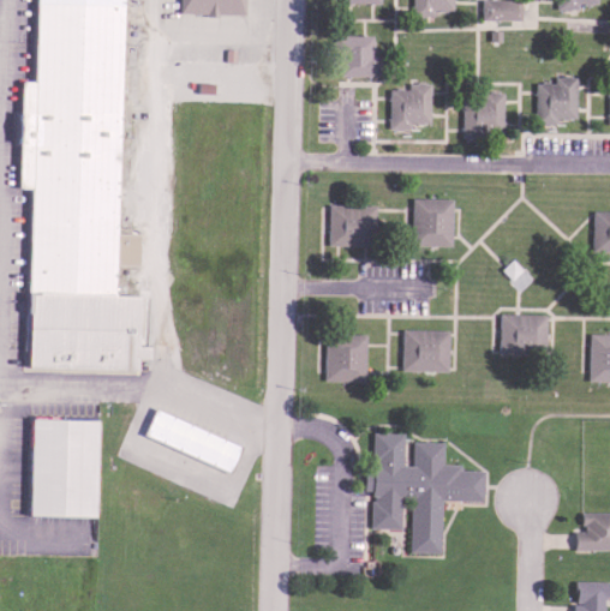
[(36,0),(34,85),(24,84),(22,189),(33,189),(29,298),(117,299),(118,269),(143,269),(143,235),(121,234),(127,0),(36,0)]
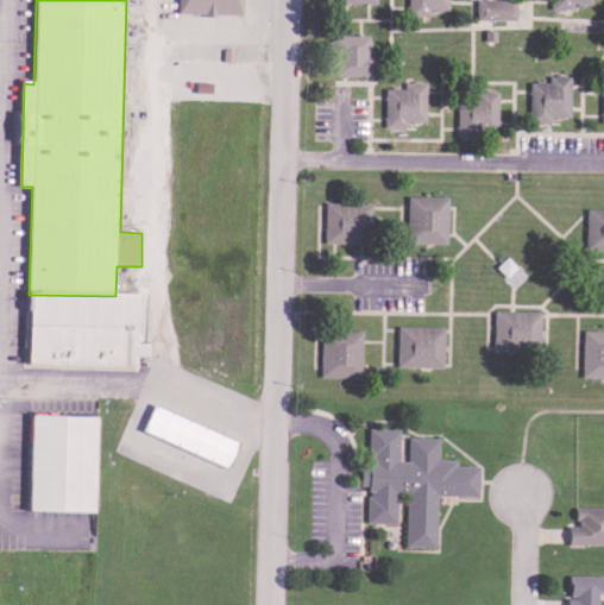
[(177,0),(177,19),(244,20),(244,0),(177,0)]
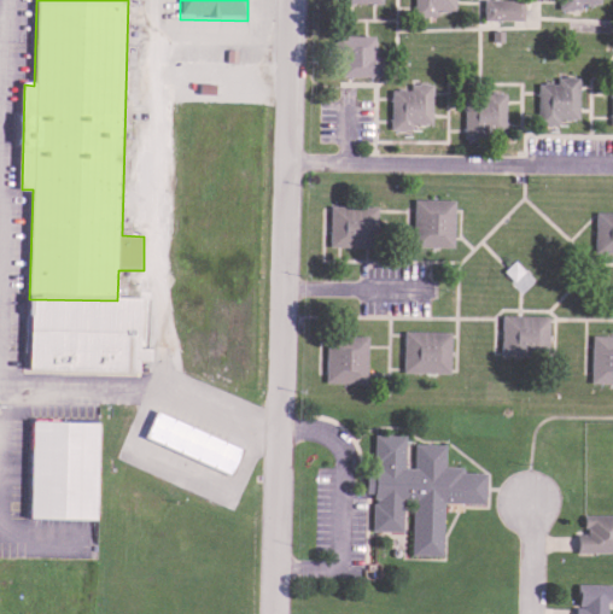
[(457,0),(416,0),(416,13),(457,15),(457,0)]
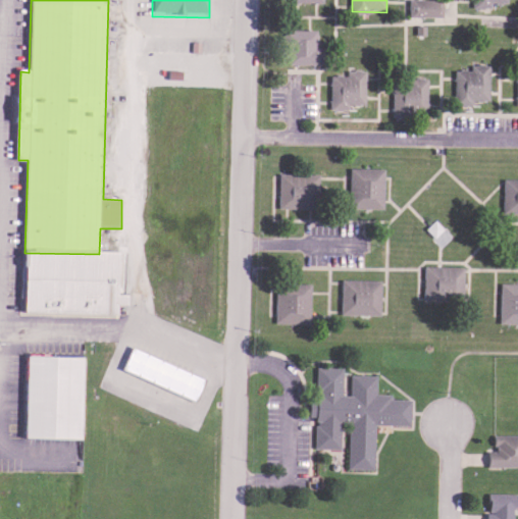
[(444,0),(411,0),(411,16),(445,17),(445,0),(444,0)]
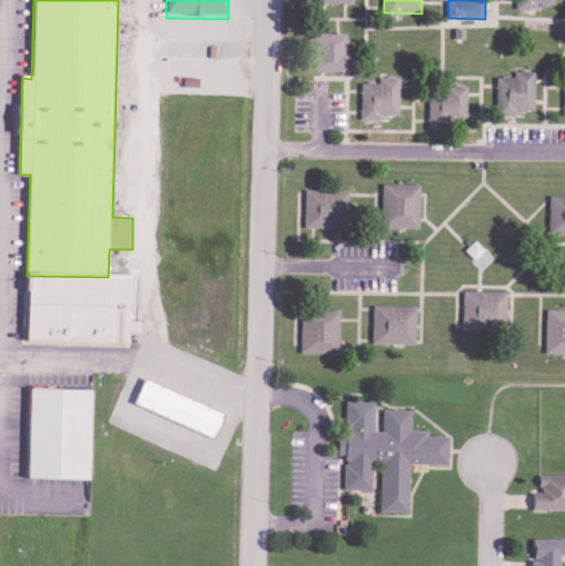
[(555,0),(517,0),(517,9),(538,9),(539,3),(555,5),(555,0)]
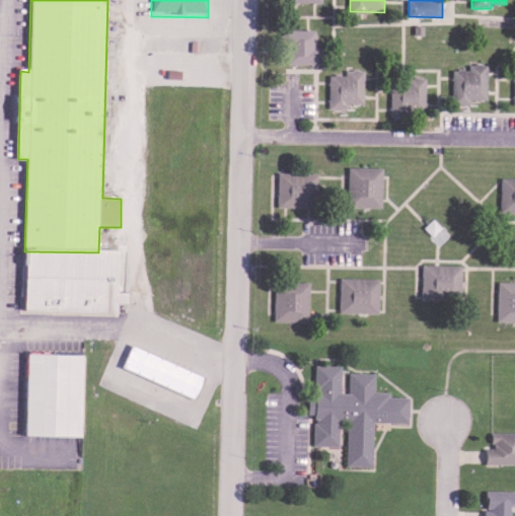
[(284,65),(322,65),(322,47),(317,47),(317,29),(285,29),(284,65)]
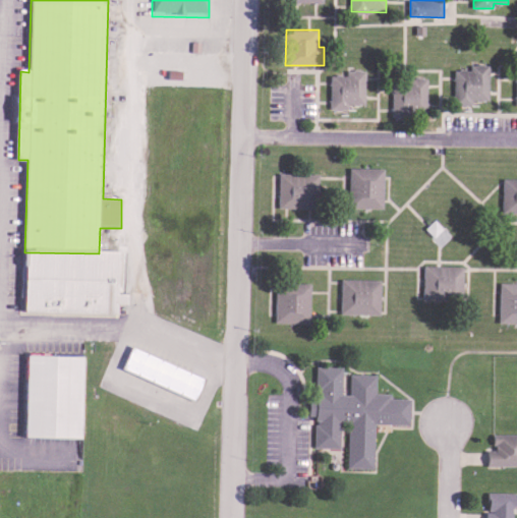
[(491,65),(471,65),(471,70),(456,70),(455,106),(473,106),(473,101),(491,102),(491,65)]
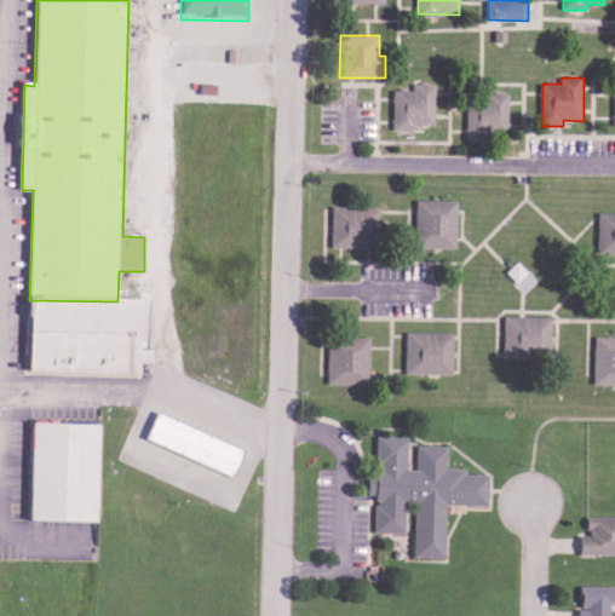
[(436,125),(436,86),(395,86),(395,131),(417,131),(417,125),(436,125)]
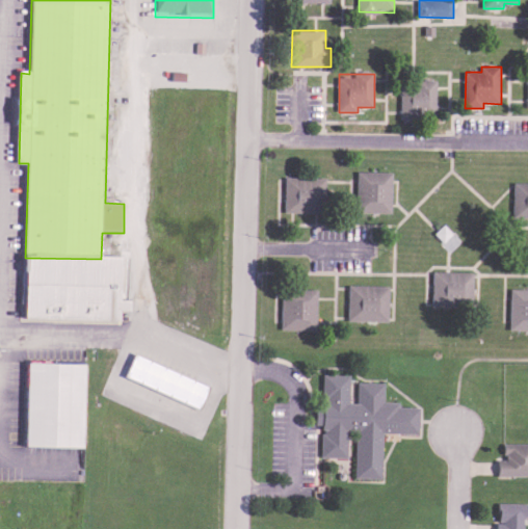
[(439,80),(419,80),(418,85),(402,85),(401,117),(438,118),(439,80)]
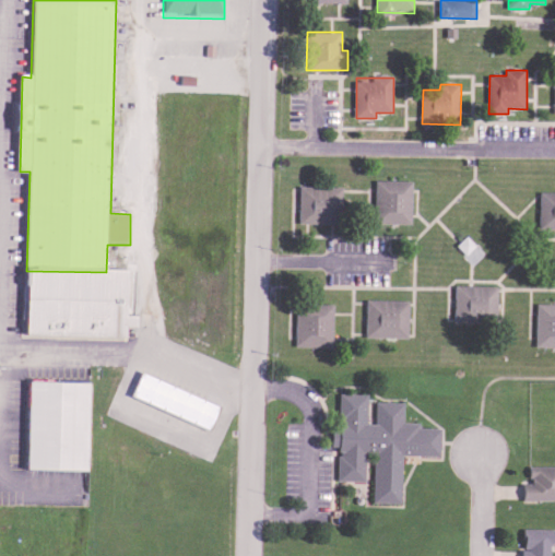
[(375,224),(413,224),(413,181),(376,180),(375,224)]
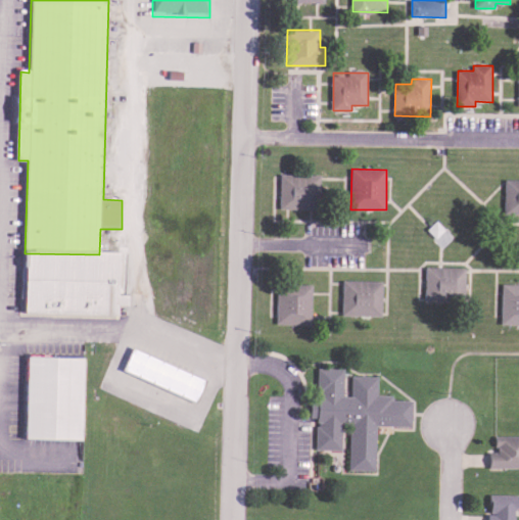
[(322,175),(281,175),(280,209),(321,210),(322,175)]
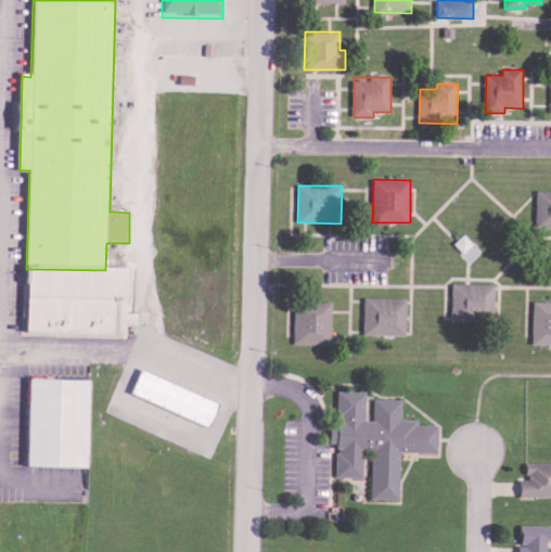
[(26,269),(25,335),(124,337),(126,271),(105,270),(26,269)]
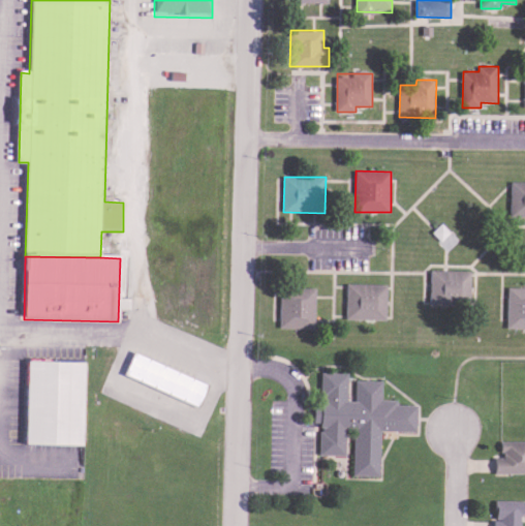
[(472,297),(472,271),(430,271),(430,307),(463,306),(463,297),(472,297)]
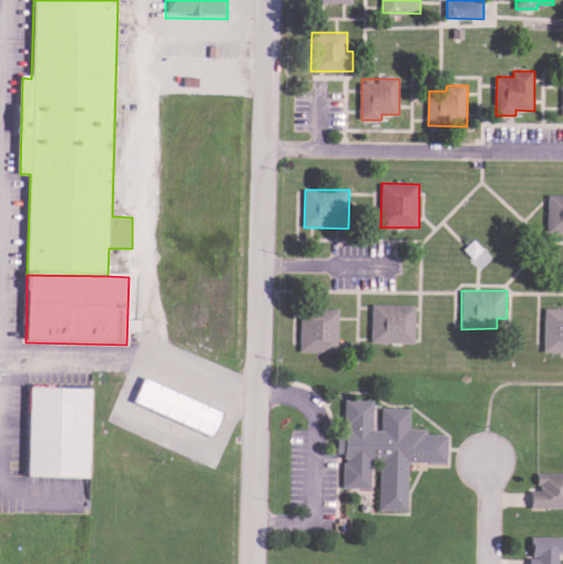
[(371,342),(416,344),(417,306),(372,305),(371,342)]
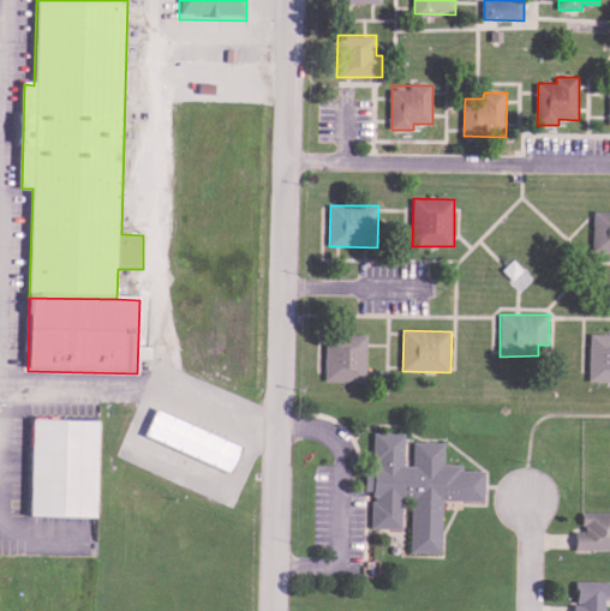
[(369,335),(327,334),(327,382),(368,382),(369,335)]
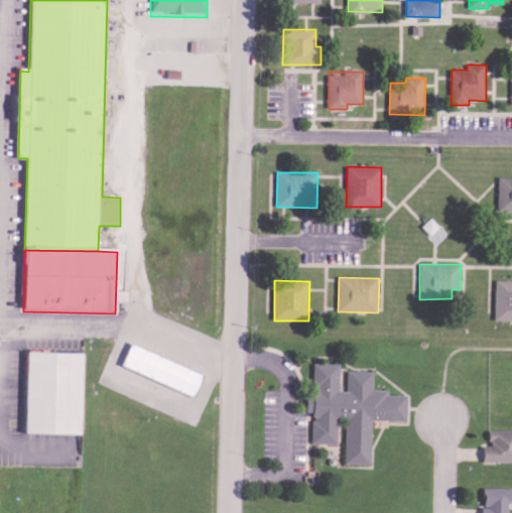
[(511,280),(496,280),(495,321),(511,321),(511,280)]
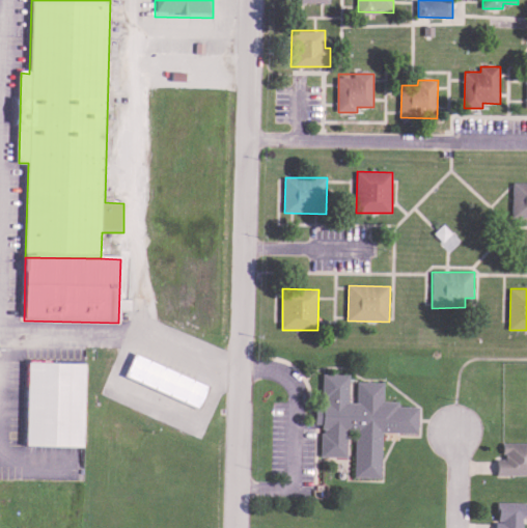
[(130,378),(200,411),(211,390),(139,357),(130,378)]
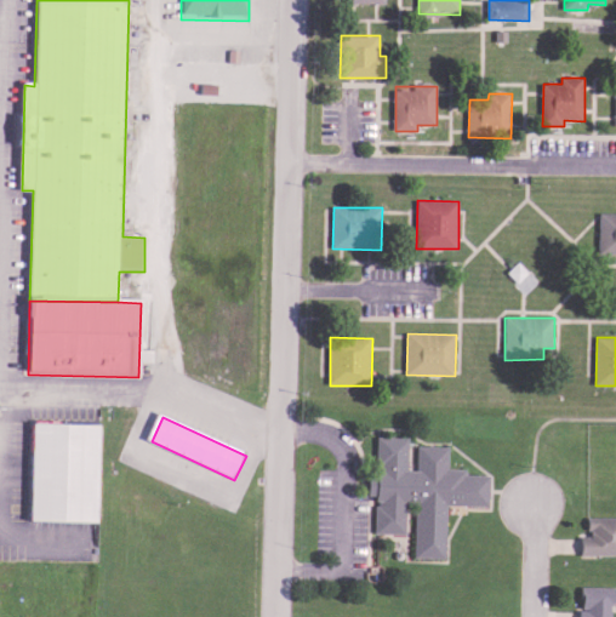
[(29,427),(28,525),(102,525),(103,427),(29,427)]
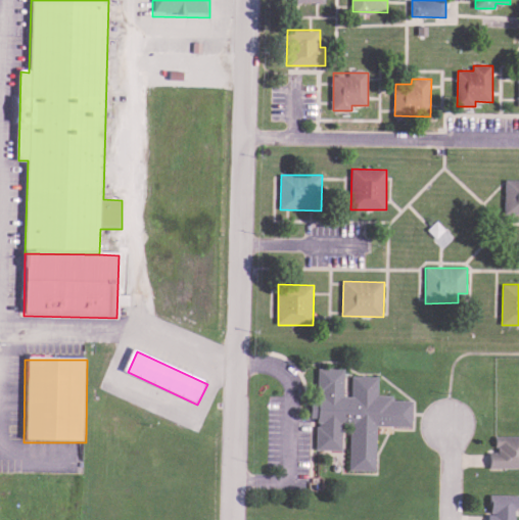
[(377,426),(413,426),(414,400),(393,399),(393,394),(379,394),(379,376),(352,376),(352,396),(344,396),(345,369),(319,368),(319,397),(311,397),(311,417),(318,417),(317,450),(348,451),(347,470),(377,471),(377,426)]
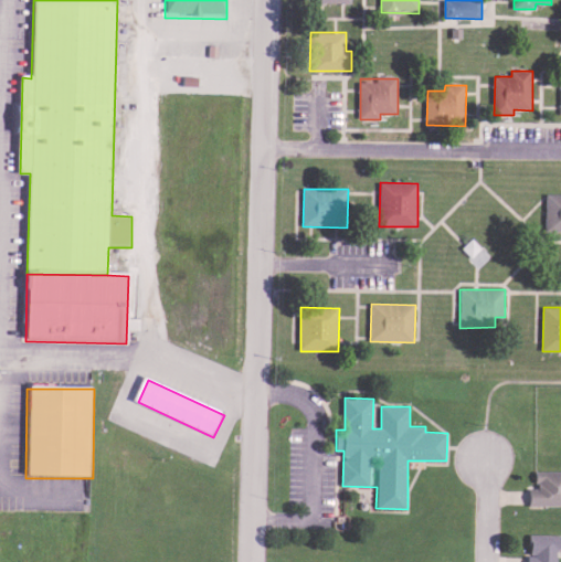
[(529,505),(560,505),(560,470),(536,470),(536,489),(529,489),(529,505)]
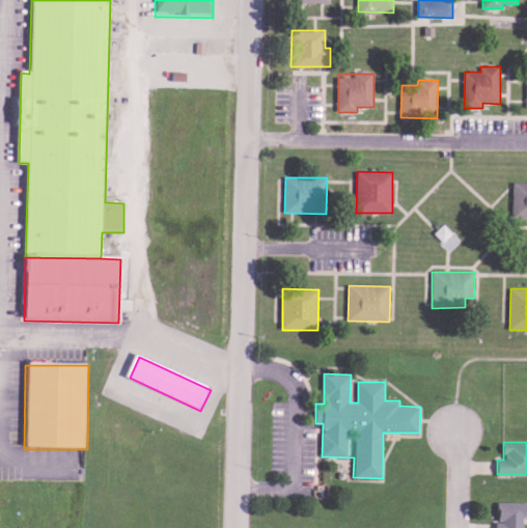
[(523,527),(524,516),(526,516),(526,503),(498,502),(498,521),(496,521),(495,527),(523,527)]
